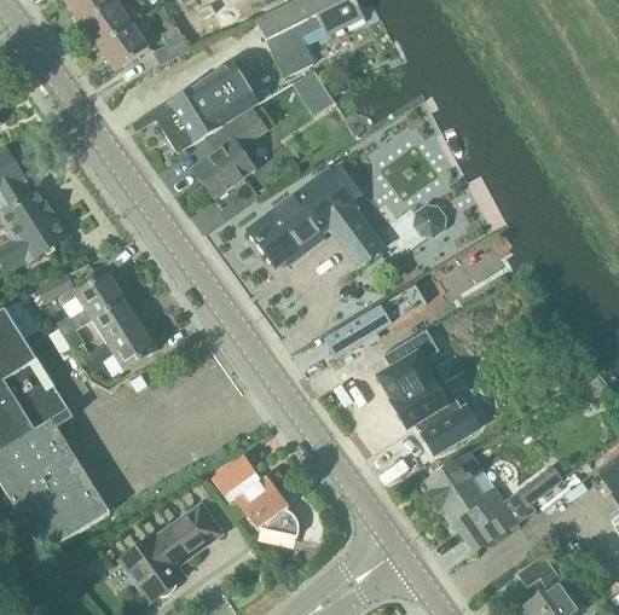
[(84,22),(115,0),(68,0),(84,22)]
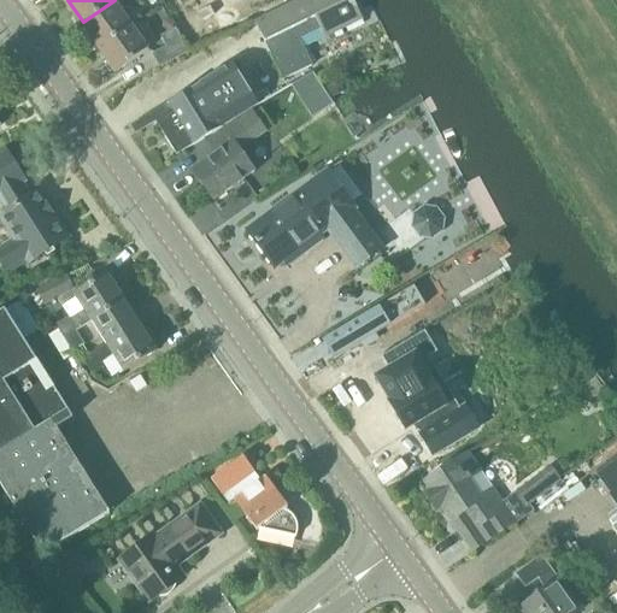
[(100,46),(133,23),(117,0),(115,0),(83,22),(100,46)]
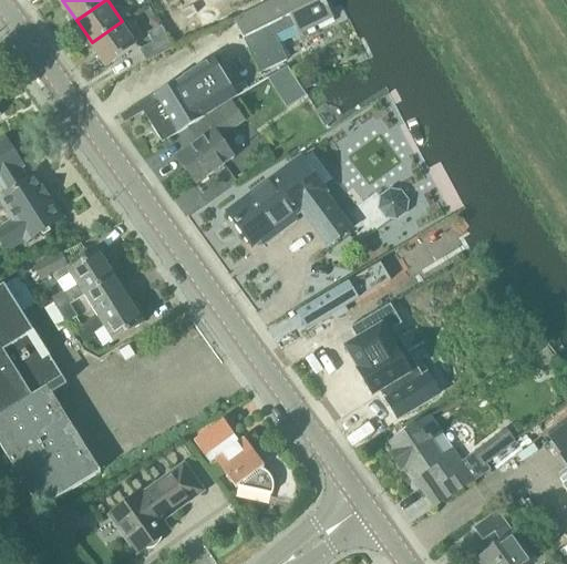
[(299,30),(333,13),(327,0),(269,0),(235,18),(261,69),(288,55),(275,29),(294,19),(299,30)]
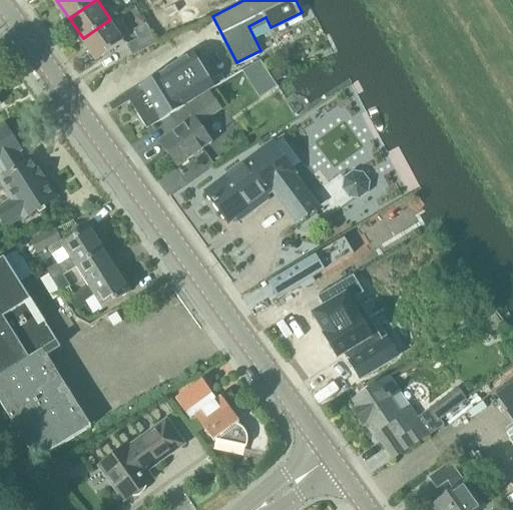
[(110,19),(83,38),(97,57),(123,38),(110,19)]
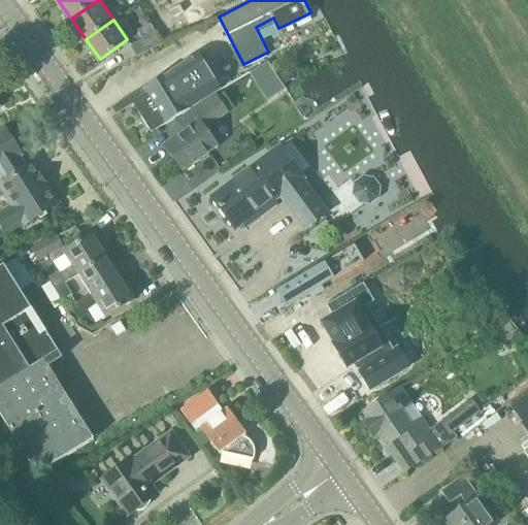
[(133,42),(138,52),(138,53),(161,40),(151,22),(138,28),(143,36),(133,42)]
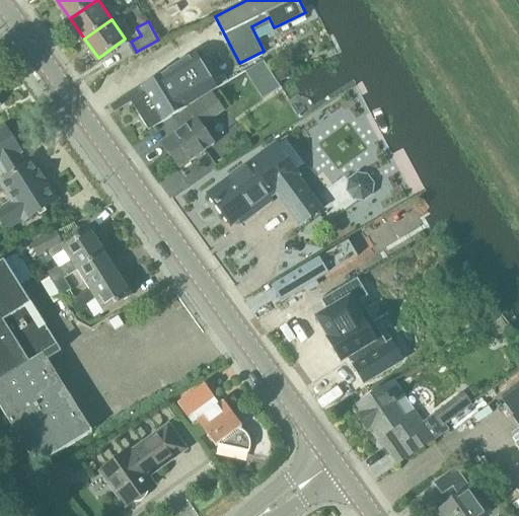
[(135,103),(135,104),(149,127),(218,84),(197,51),(142,83),(146,89),(140,93),(138,95),(138,96),(137,97),(136,100),(136,101),(135,103)]
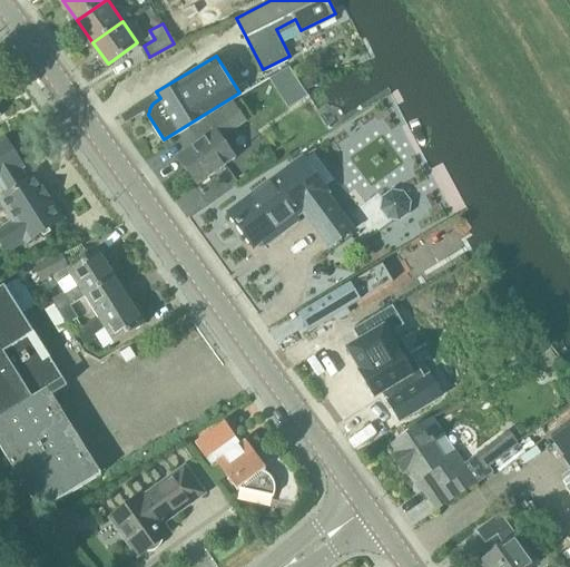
[(281,78),(285,85),(297,77),(288,62),(269,75),(274,81),(281,78)]
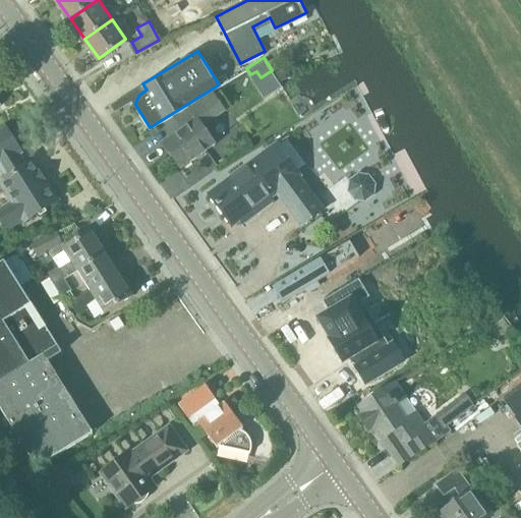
[(281,80),(294,73),(289,65),(276,72),(281,80)]
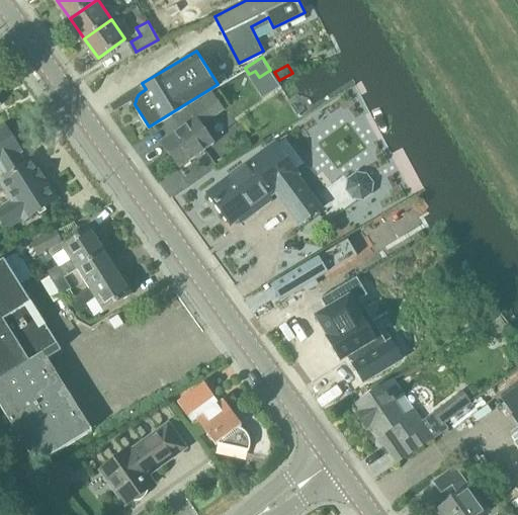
[(201,123),(223,109),(210,91),(174,115),(181,126),(163,139),(180,164),(213,142),(201,123)]
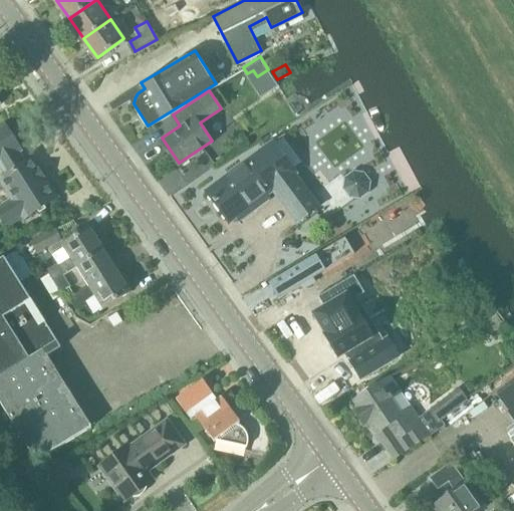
[(17,148),(21,146),(6,121),(0,124),(0,165),(5,173),(24,160),(17,148)]
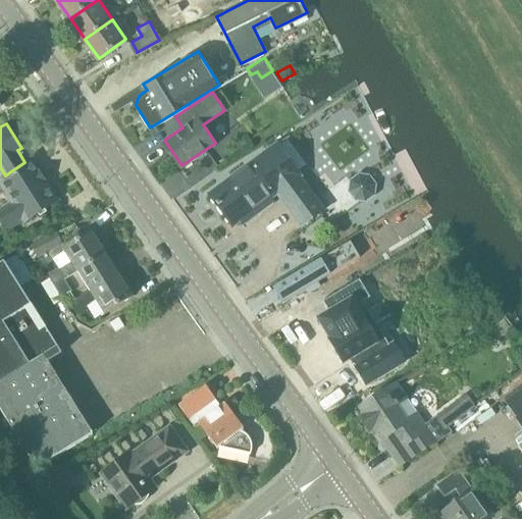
[(299,171),(278,143),(211,191),(233,222),(255,207),(257,210),(273,199),(271,196),(278,190),(303,223),(323,208),(297,172),(299,171)]
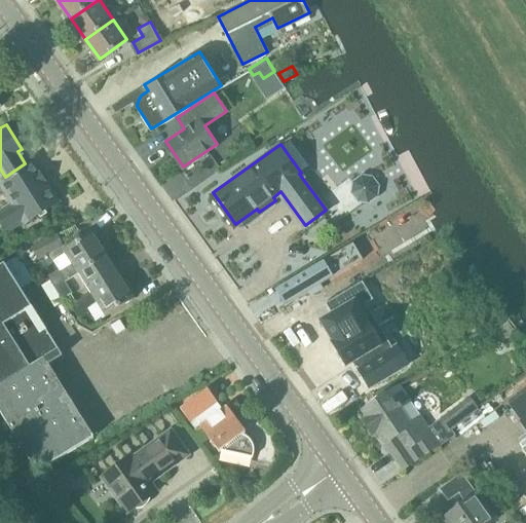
[(27,219),(58,199),(44,178),(45,178),(40,170),(39,170),(32,159),(25,163),(5,177),(1,179),(14,200),(0,209),(0,215),(7,226),(25,216),(27,219)]
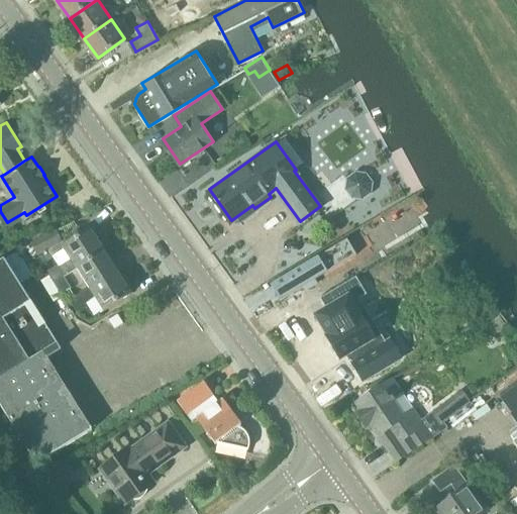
[(371,192),(373,182),(367,174),(356,172),(347,179),(354,182),(356,190),(351,196),(363,197),(371,192)]
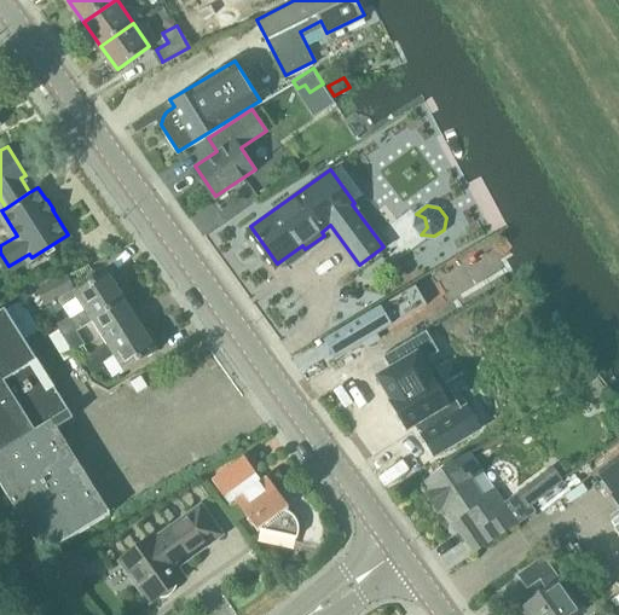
[(76,329),(93,318),(125,299),(108,273),(76,293),(86,308),(70,318),(68,315),(58,321),(65,335),(76,329)]
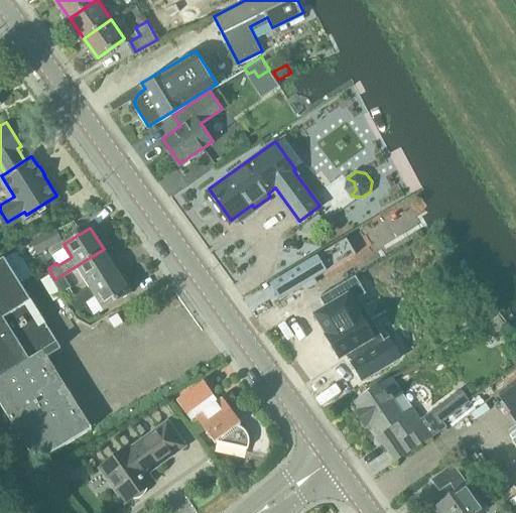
[(32,241),(33,242),(37,251),(60,239),(55,229),(32,241)]
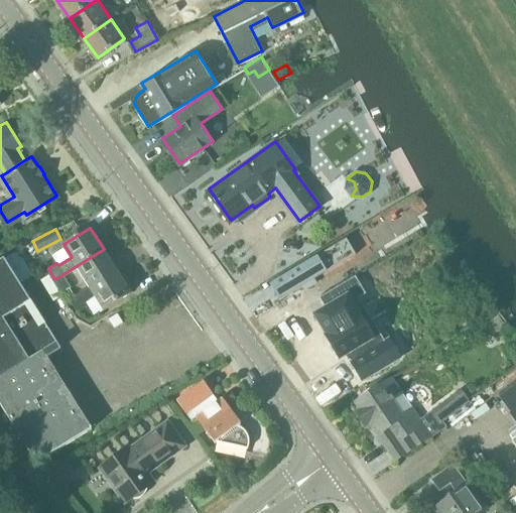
[(346,235),(271,280),(276,287),(278,290),(289,284),(292,287),(291,288),(291,289),(356,250),(346,235)]
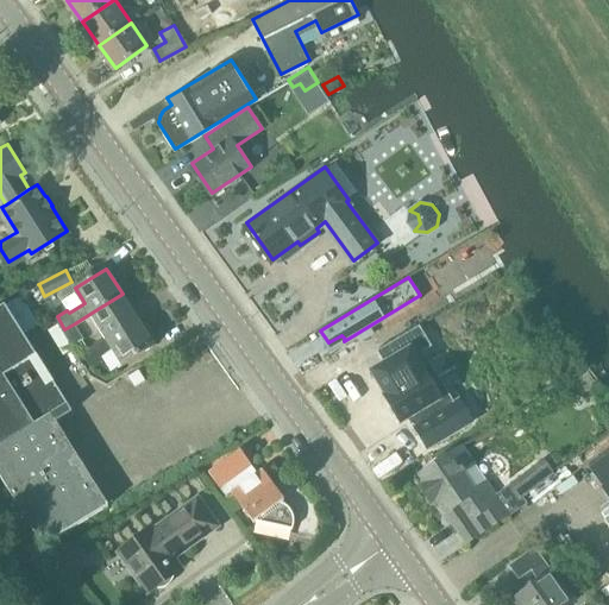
[(123,294),(92,313),(106,338),(138,319),(123,294)]
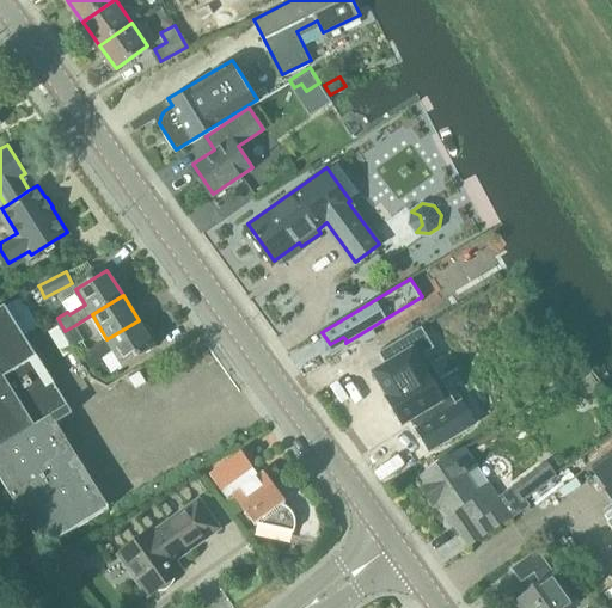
[(0,476),(43,546),(108,505),(65,438),(71,435),(66,427),(61,430),(55,422),(71,411),(5,304),(0,306),(0,476)]
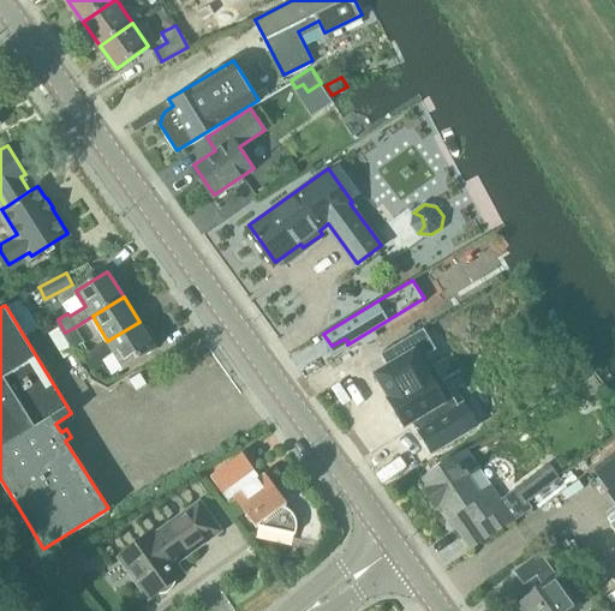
[(386,358),(369,367),(384,393),(431,365),(419,346),(428,341),(417,321),(378,343),(386,358)]
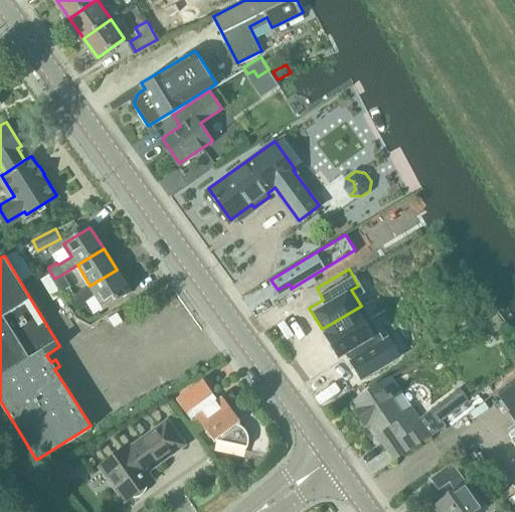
[(90,286),(79,293),(70,298),(77,309),(87,304),(84,301),(95,294),(103,307),(130,291),(117,270),(90,286)]
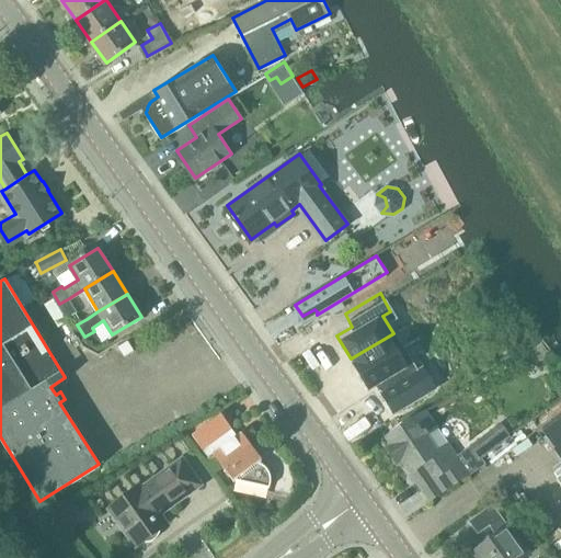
[(76,309),(69,298),(59,304),(67,315),(76,309)]
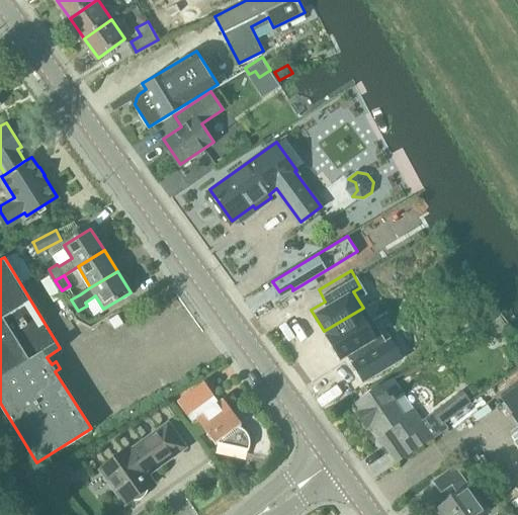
[(324,331),(322,331),(334,352),(348,344),(353,353),(351,354),(361,371),(397,351),(386,334),(380,337),(363,308),(324,331)]
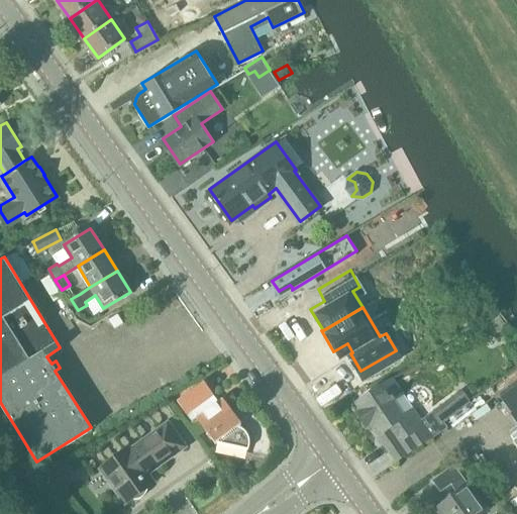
[(115,325),(122,321),(117,313),(111,317),(115,325)]
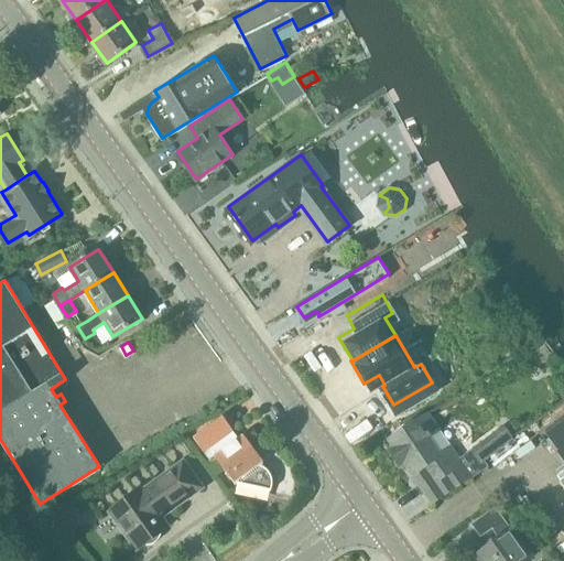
[(239,478),(275,486),(275,484),(277,482),(277,481),(277,478),(277,477),(277,475),(275,473),(275,472),(274,470),(273,468),(272,467),(271,466),(269,463),(268,463),(266,462),(262,461),(252,448),(256,445),(246,431),(238,437),(232,429),(235,428),(225,413),(195,434),(205,449),(206,449),(212,455),(216,452),(238,481),(239,478)]
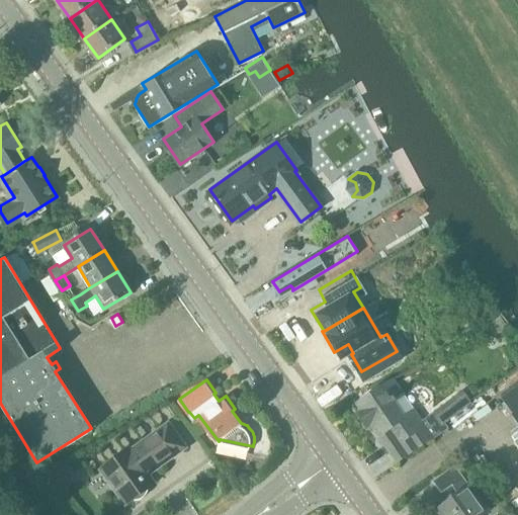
[(358,403),(394,454),(397,460),(446,427),(441,421),(469,401),(461,391),(421,420),(414,410),(405,416),(393,400),(402,393),(392,379),(358,403)]
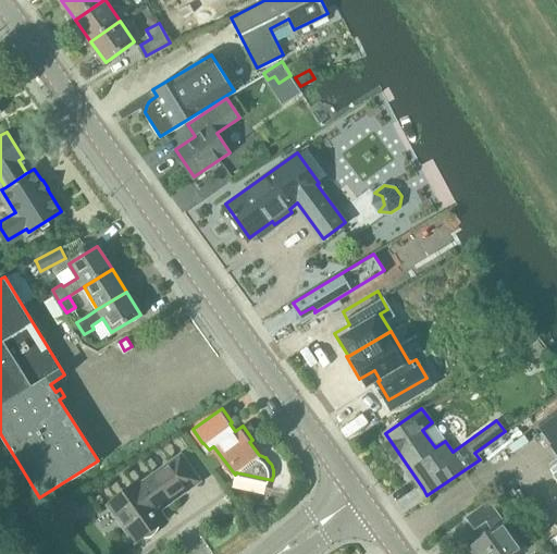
[(556,414),(540,427),(556,451),(556,414)]
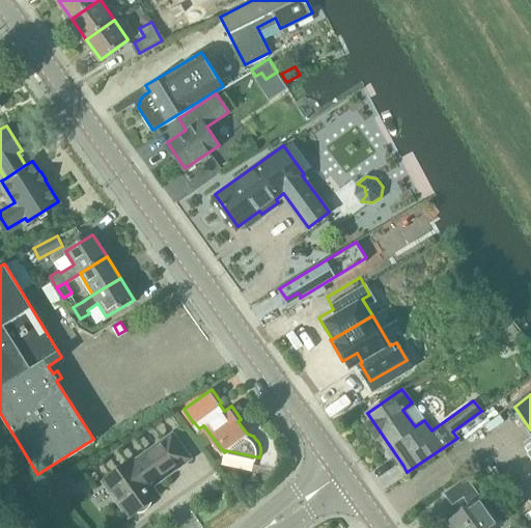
[(137,511),(138,510),(140,510),(142,510),(145,510),(146,509),(149,508),(151,506),(152,505),(154,502),(154,501),(154,500),(155,498),(156,497),(147,488),(192,455),(173,432),(134,461),(133,459),(105,479),(118,497),(123,494),(137,511)]
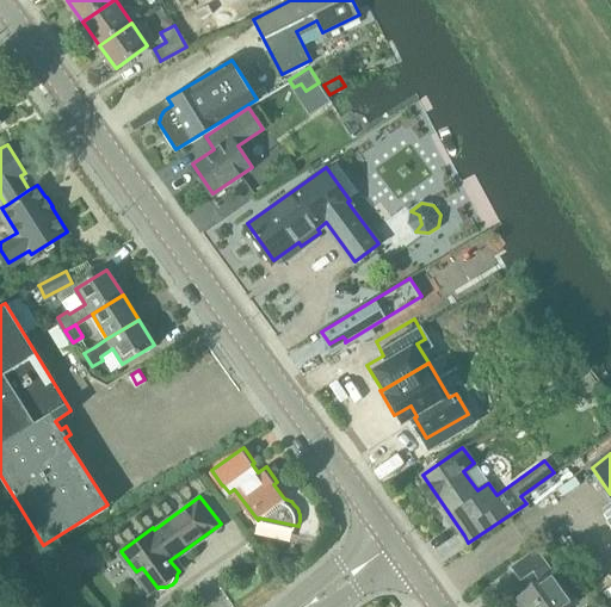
[(519,606),(566,606),(575,601),(537,549),(511,565),(520,578),(534,570),(542,582),(516,601),(519,606)]
